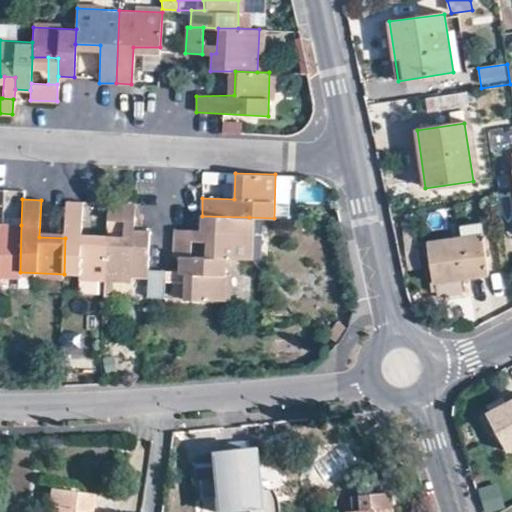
[(65,238),(64,274),(105,275),(106,240),(81,239),(82,203),(66,202),(66,218),(65,238)]
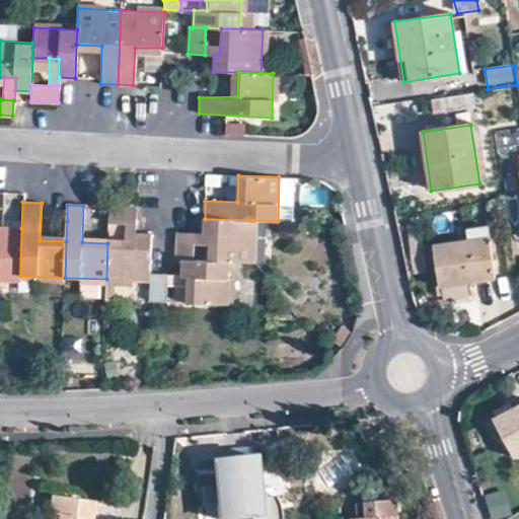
[(126,222),(136,223),(137,207),(109,207),(108,221),(126,222)]
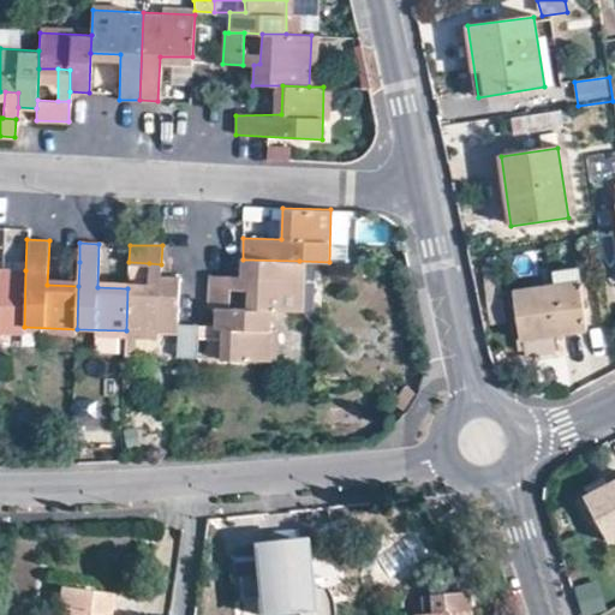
[(299,261),(243,260),(242,278),(254,279),(252,290),(252,310),(272,310),(298,311),(299,261)]
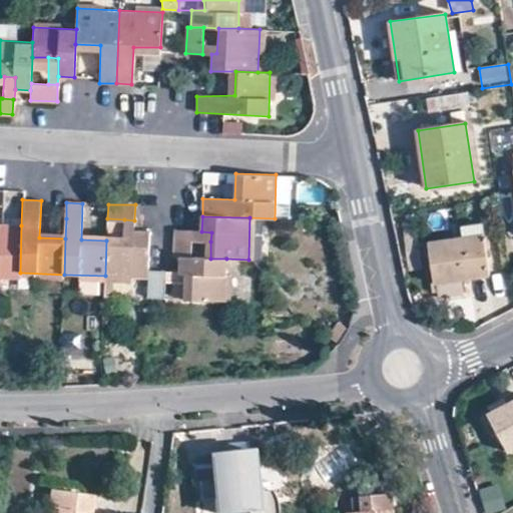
[(124,219),(124,241),(132,241),(134,229),(134,220),(124,219)]
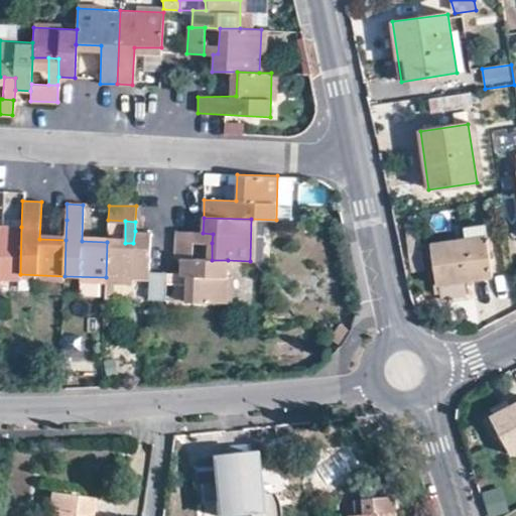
[(21,227),(2,226),(0,273),(20,274),(21,227)]
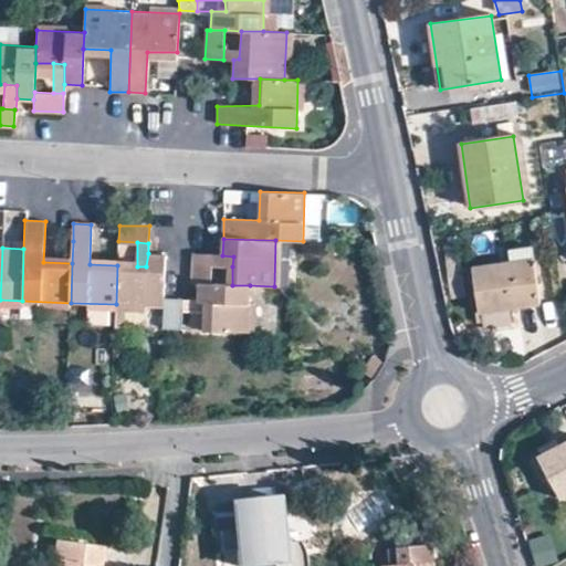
[(509,264),(473,270),(480,314),(482,314),(484,314),(505,312),(507,312),(509,308),(540,304),(533,261),(531,248),(507,251),(509,264)]
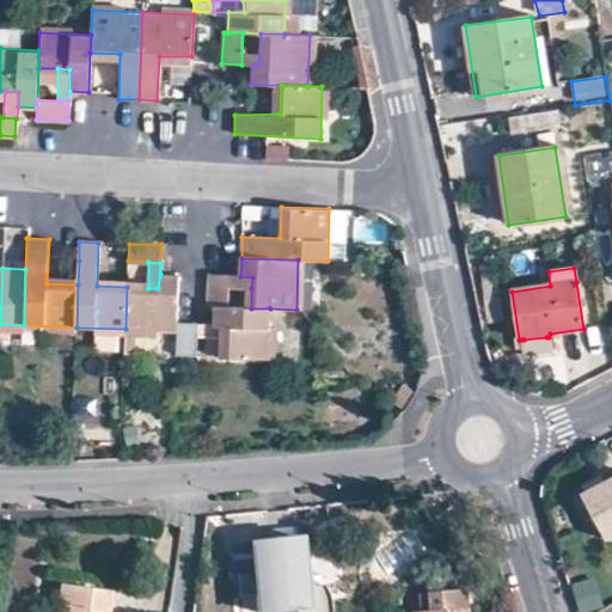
[(127,287),(126,329),(177,331),(177,324),(179,275),(160,274),(158,288),(148,288),(127,287)]
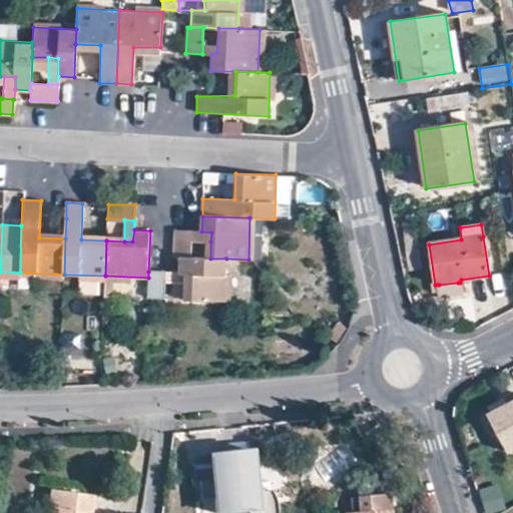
[(174,257),(179,257),(190,258),(190,240),(191,231),(175,231),(174,257)]
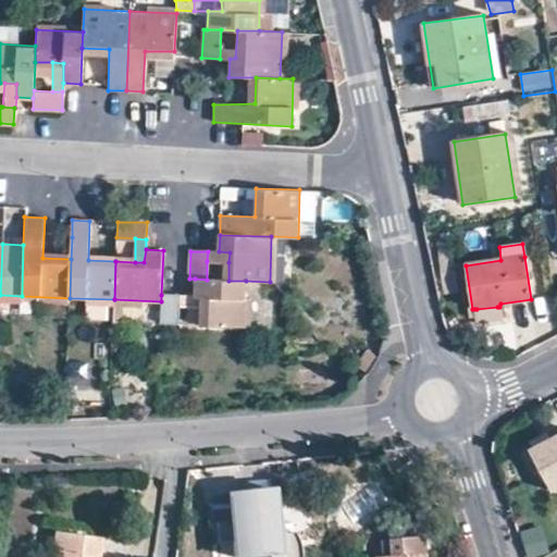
[(219,251),(208,251),(207,261),(229,262),(230,252),(219,251)]
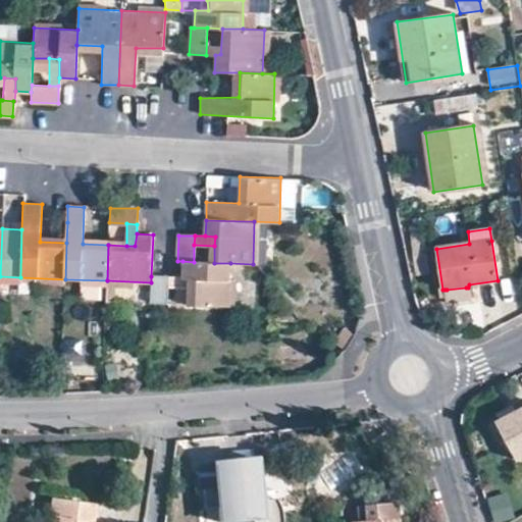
[(194,262),(183,261),(183,277),(193,278),(192,304),(228,306),(230,263),(214,263),(194,262)]
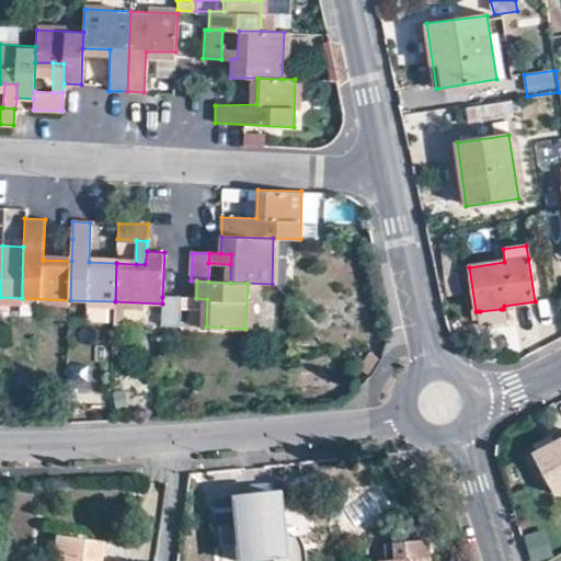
[(162,297),(162,304),(161,325),(179,325),(180,297),(162,297)]
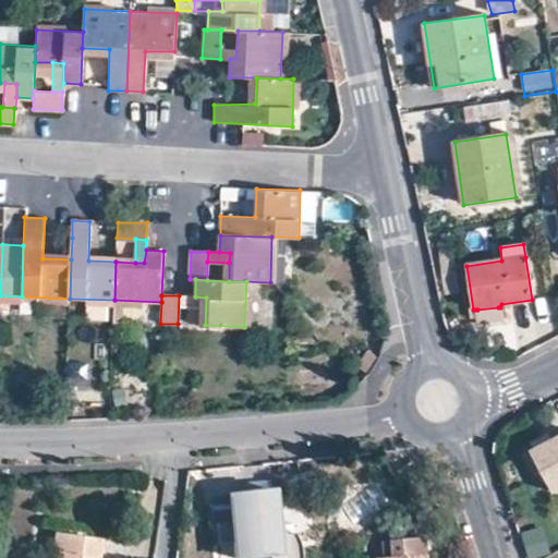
[(477,310),(475,310),(477,324),(480,324),(504,320),(504,319),(500,307),(498,307),(477,310)]
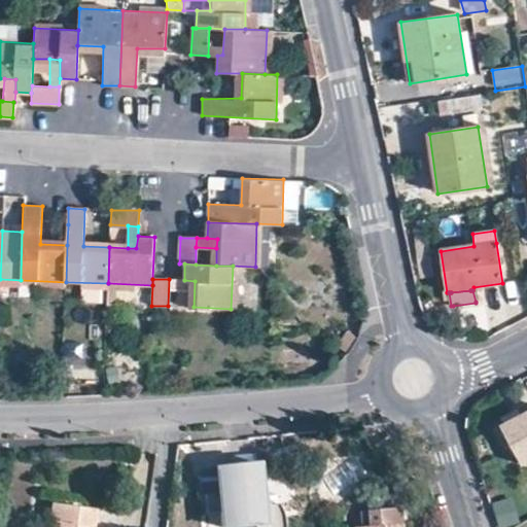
[(526,412),(500,426),(522,465),(526,462),(526,412)]
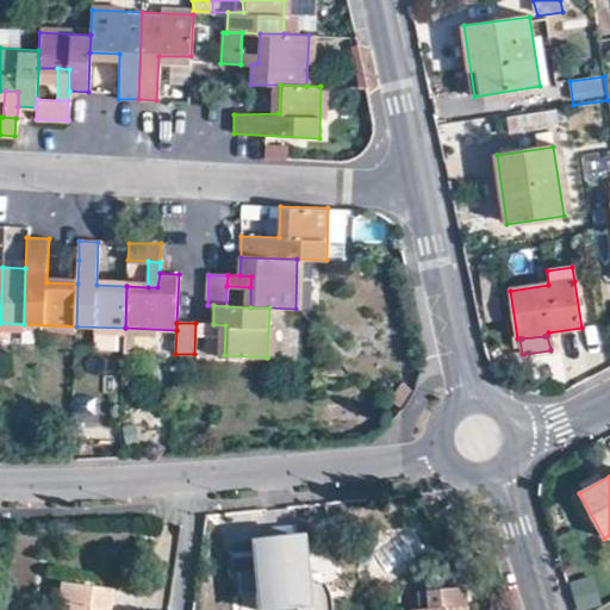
[(232,529),(250,527),(250,514),(230,515),(232,529)]
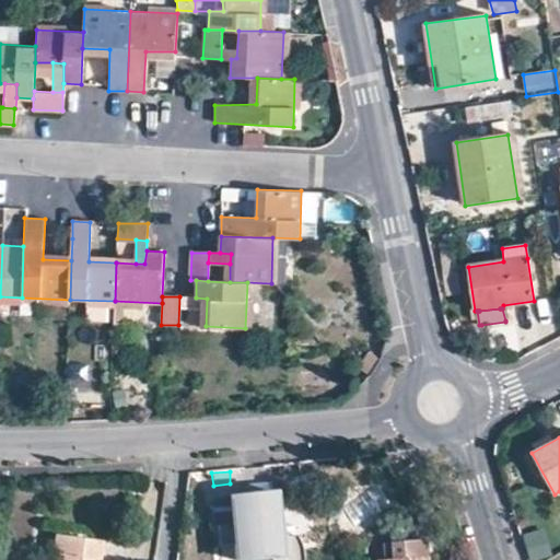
[(272,515),(280,514),(278,492),(233,497),(237,559),(241,559),(271,557),(277,557),(272,515)]
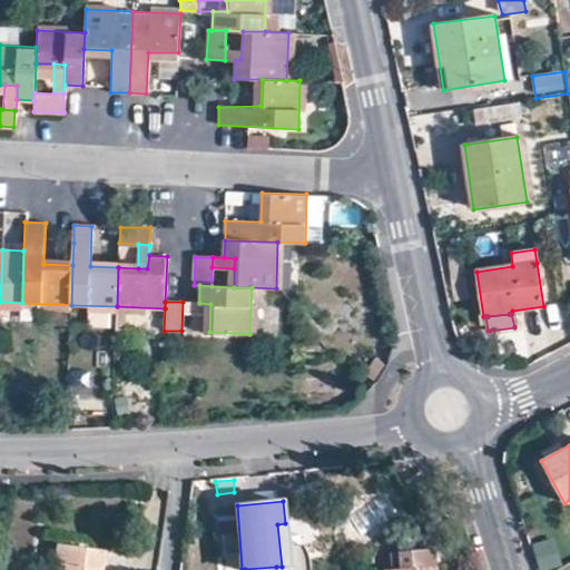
[(287,547),(285,523),(277,524),(282,567),(290,566),(287,547)]
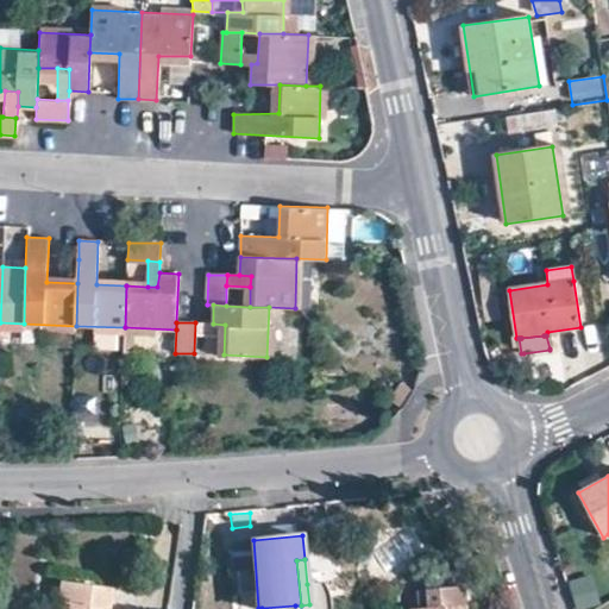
[(579,608),(600,604),(594,576),(573,579),(579,608)]
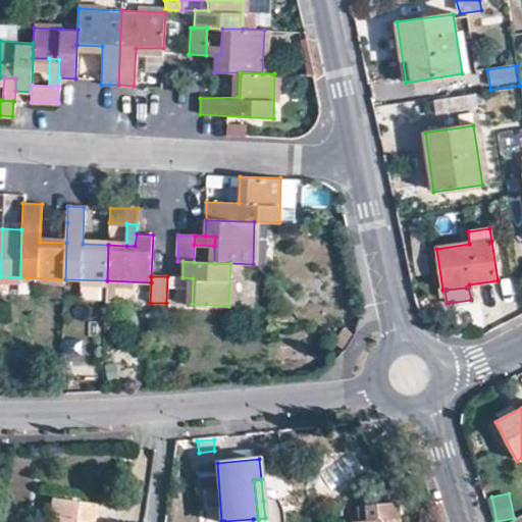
[(280,500),(263,501),(265,518),(253,519),(253,521),(283,521),(284,520),(283,511),(280,500)]
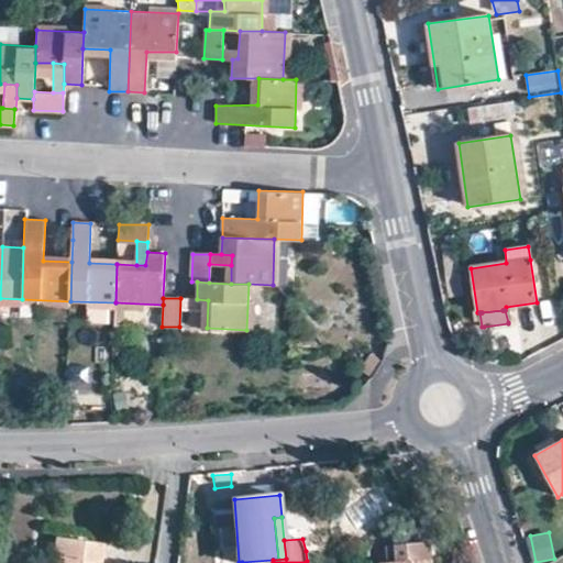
[(53,562),(99,562),(102,547),(57,540),(53,562)]
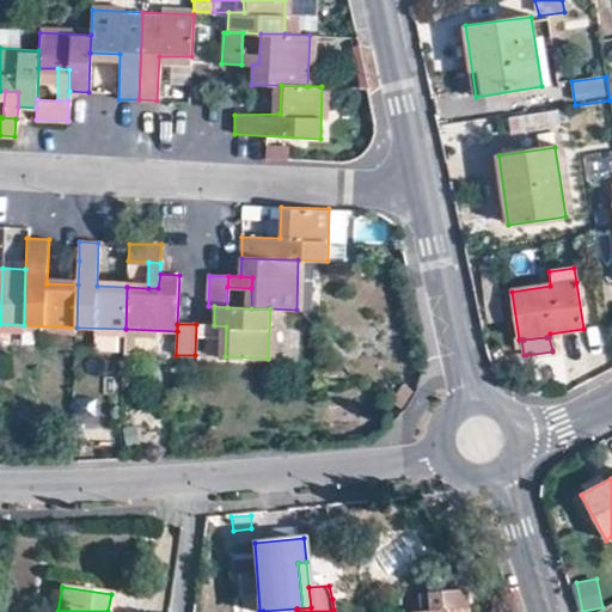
[(427,611),(454,611),(467,611),(465,593),(426,597),(427,611)]
